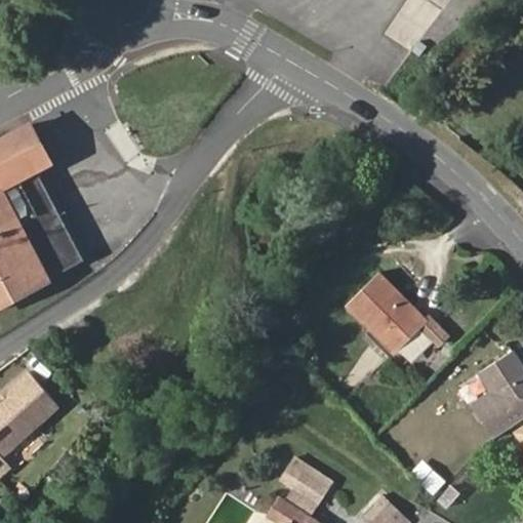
[(40,166),(50,161),(31,125),(21,130),(40,166)]
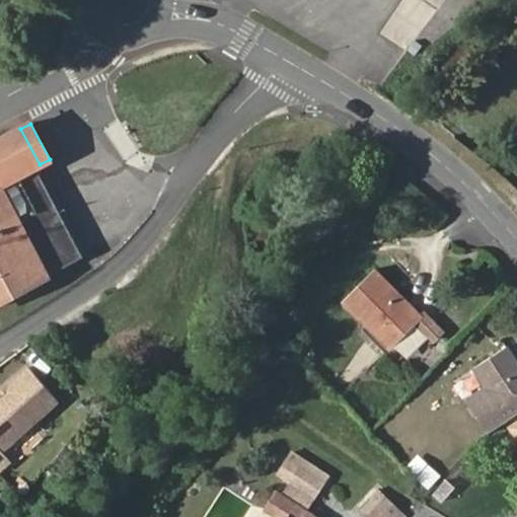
[(0,300),(78,260),(81,256),(37,166),(40,164),(20,129),(0,138),(0,300)]
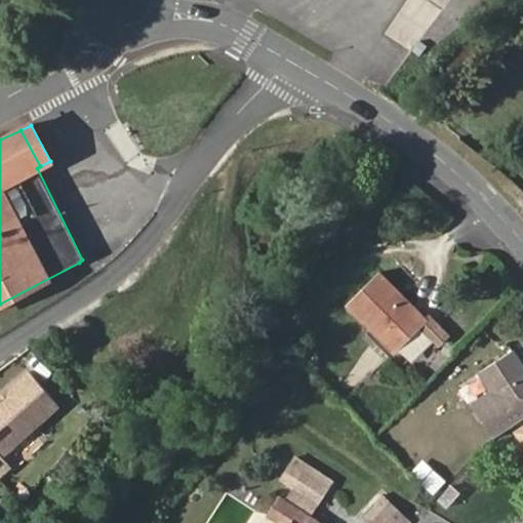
[(376,276),(346,307),(395,354),(417,331),(425,323),(423,321),(376,276)]
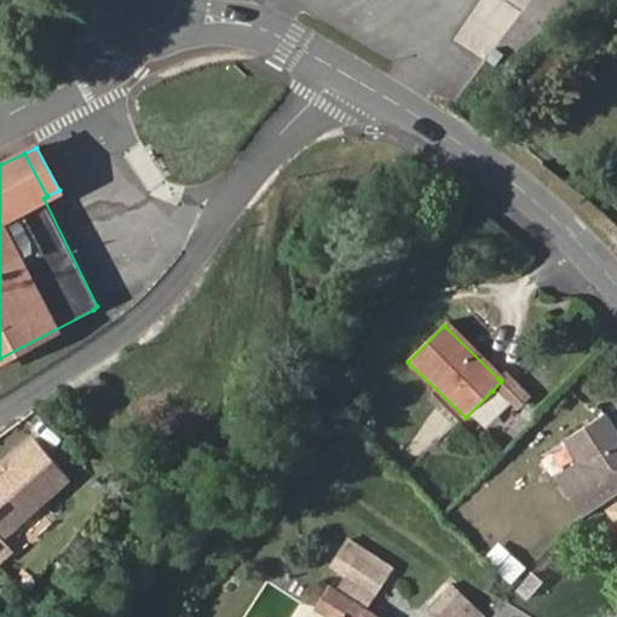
[(511,386),(501,376),(499,379),(501,381),(492,391),(499,397),(511,386)]
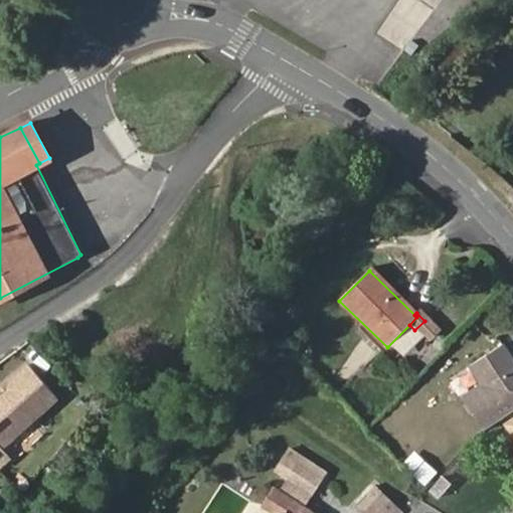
[(433,330),(424,321),(414,330),(423,339),(433,330)]
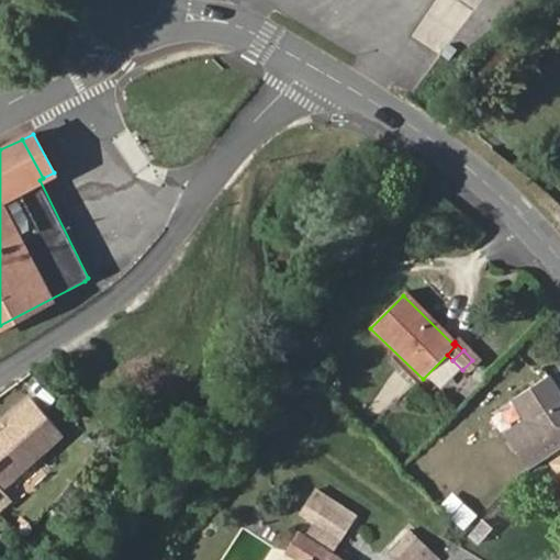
[(559,396),(548,378),(512,401),(526,422),(504,436),(527,471),(559,449),(559,396)]
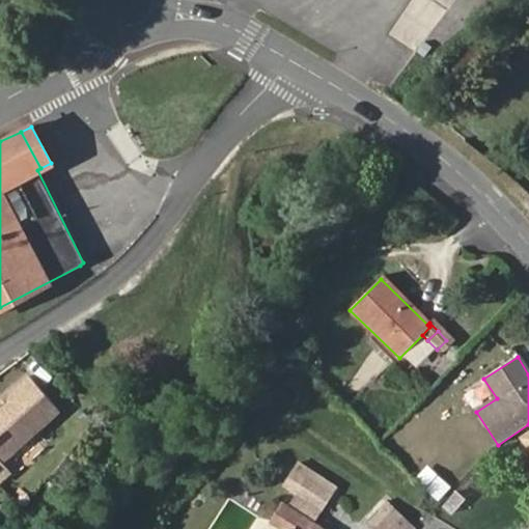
[(60,414),(31,379),(0,404),(0,481),(10,473),(2,463),(14,452),(60,414)]
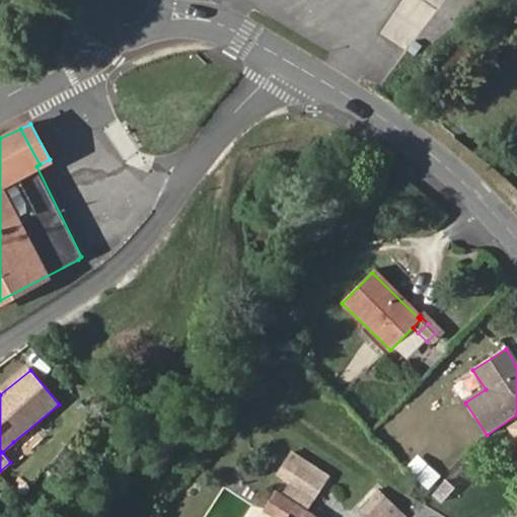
[(310,500),(319,485),(297,470),(287,487),(310,500)]
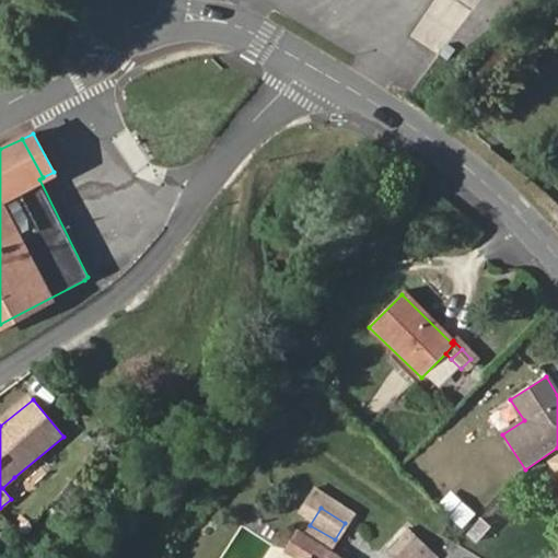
[(310,525),(302,539),(326,554),(335,539),(310,525)]
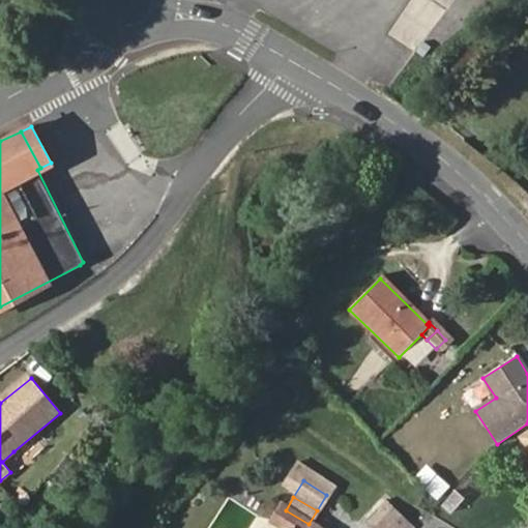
[(276,504),(265,523),(272,527),(275,527),(286,510),(276,504)]
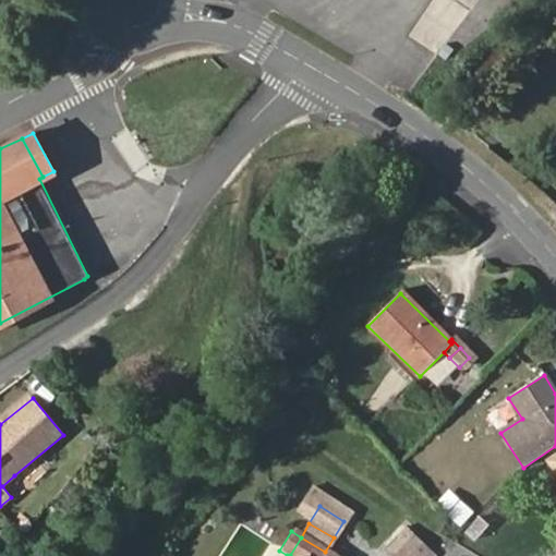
[(330,555),(325,552),(301,538),(290,555),(330,555)]
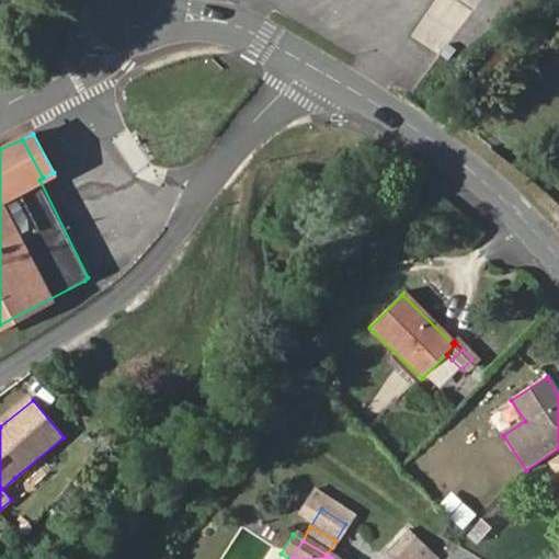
[(428,558),(432,555),(418,542),(400,558),(428,558)]
